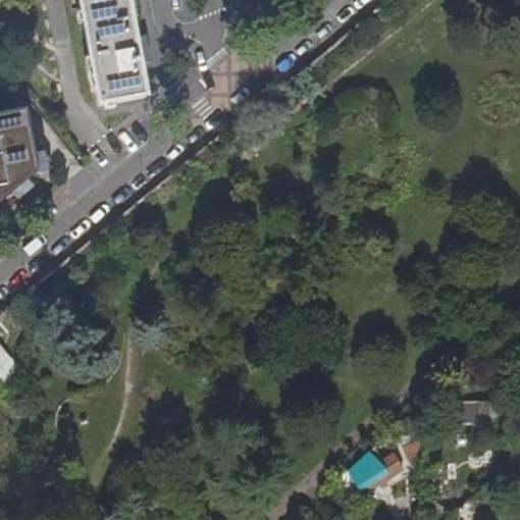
[(79,0),(100,105),(145,96),(139,59),(148,60),(144,35),(135,40),(126,0),(79,0)]
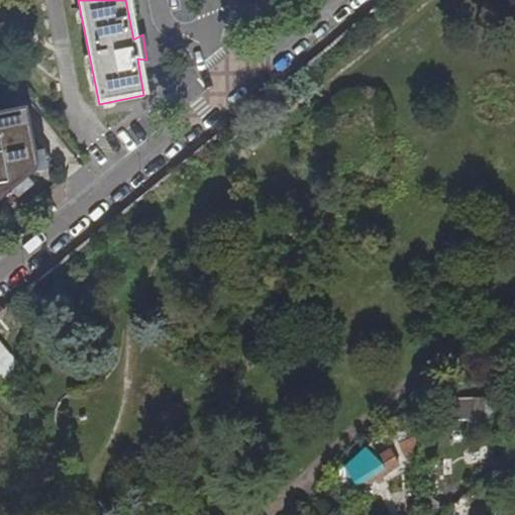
[(0,200),(53,158),(34,134),(29,107),(15,109),(0,112),(0,200)]
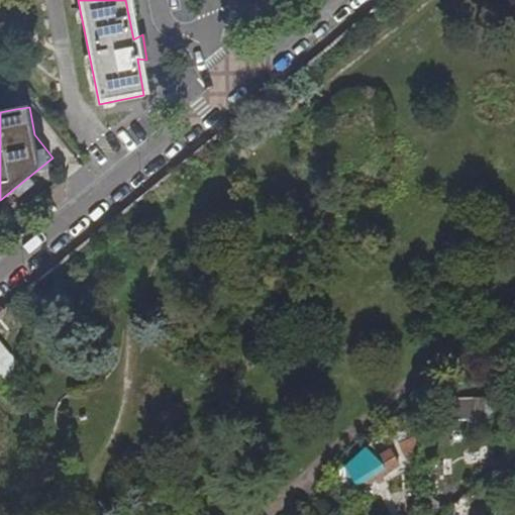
[(0,334),(0,367),(15,353),(0,334)]
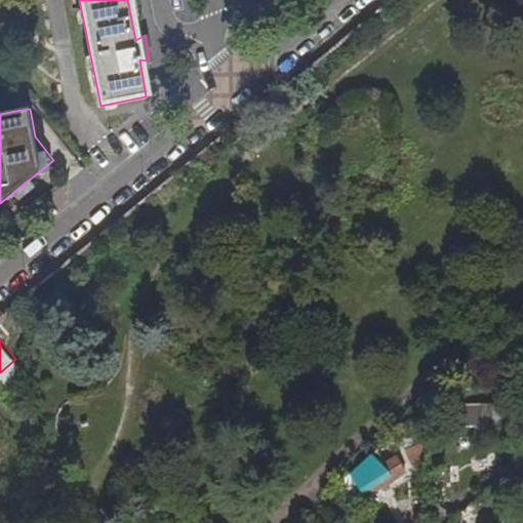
[(414,470),(424,464),(424,442),(404,448),(414,470)]
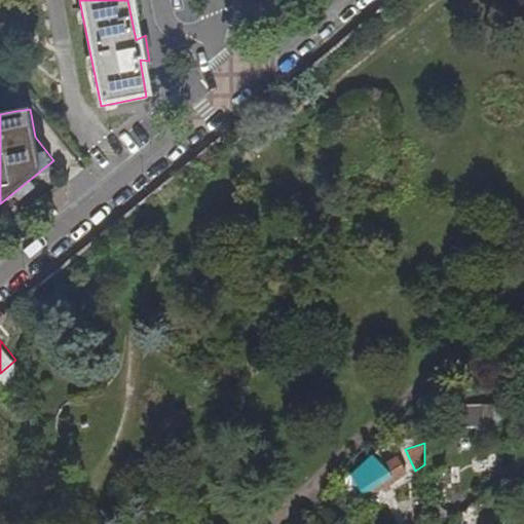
[(383,487),(389,483),(406,474),(397,456),(376,468),(368,457),(350,473),(366,496),(383,487)]
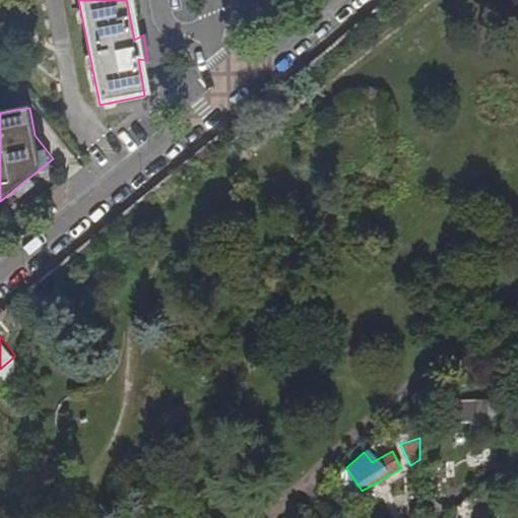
[(355,489),(344,469),(343,469),(344,492),(355,489)]
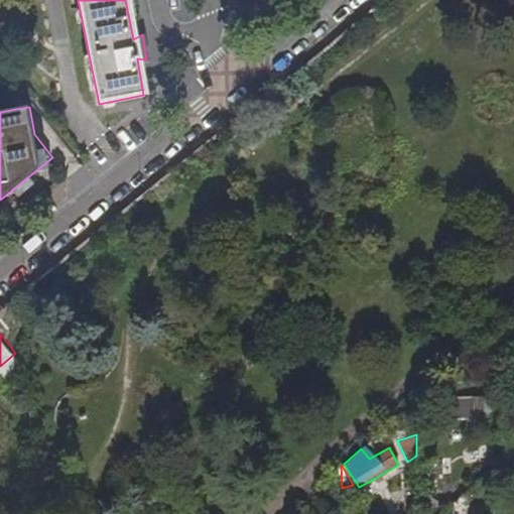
[(385,480),(382,474),(376,478),(379,483),(385,480)]
